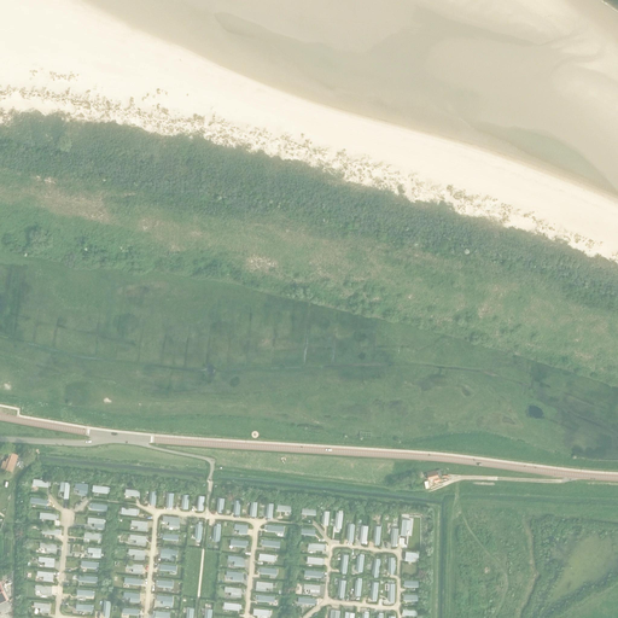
[(11,452),(6,465),(3,464),(1,468),(5,470),(5,468),(9,470),(10,467),(11,467),(12,467),(17,455),(11,452)]
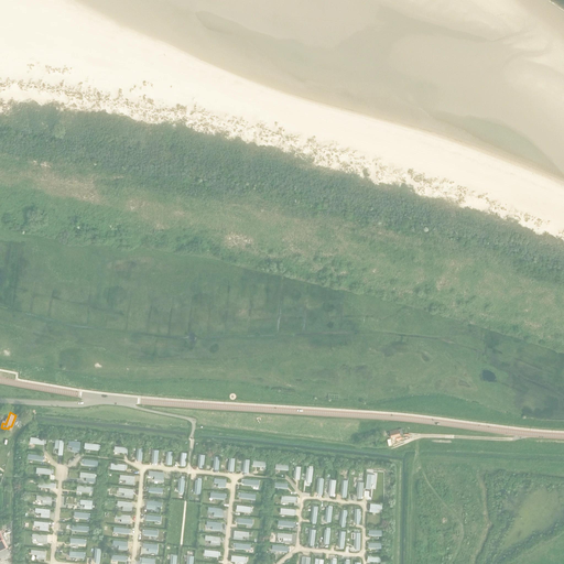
[(58,454),(62,455),(63,441),(55,440),(54,447),(58,448),(58,449),(57,449),(57,453),(58,453),(58,454)]
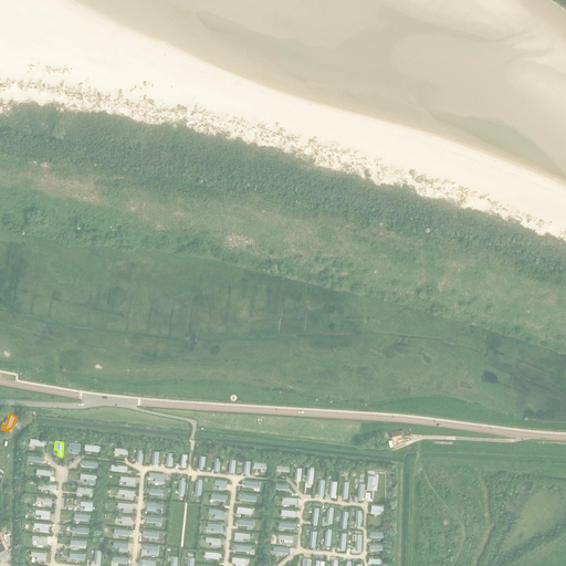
[(66,442),(66,446),(67,446),(67,447),(70,447),(72,447),(71,451),(80,452),(81,443),(66,442)]
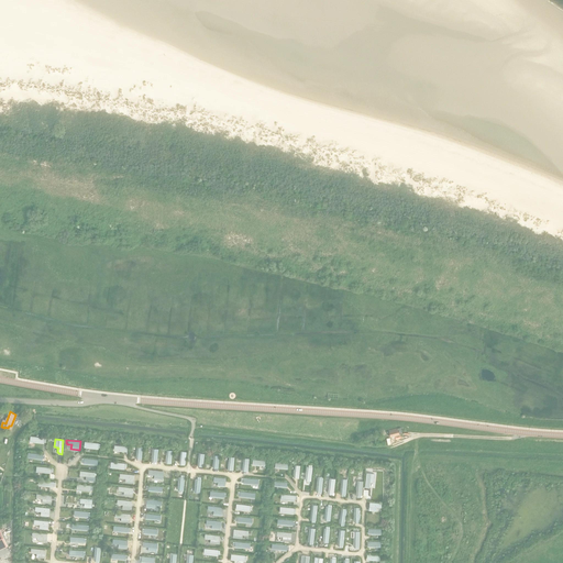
[(163,471),(148,470),(147,474),(150,474),(150,475),(153,475),(153,474),(154,475),(154,478),(163,479),(163,471)]
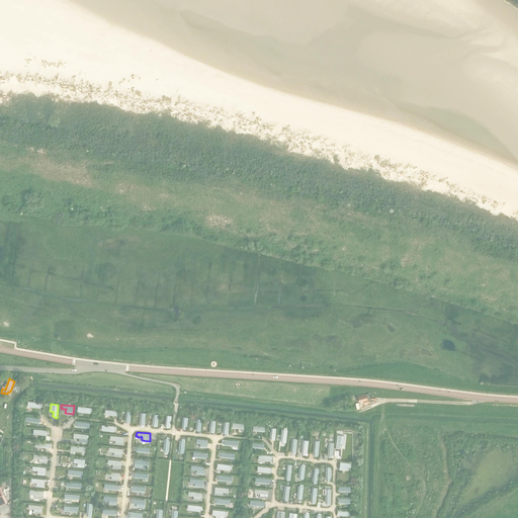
[(72,435),(72,438),(73,438),(73,439),(76,439),(77,439),(77,442),(84,443),(85,436),(72,435)]
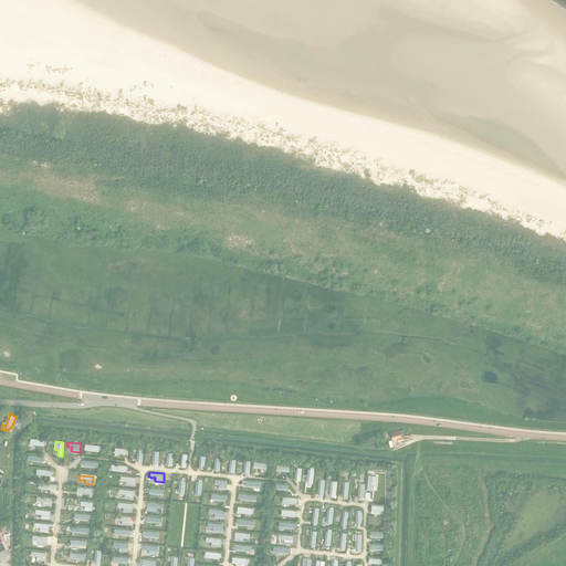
[(366,490),(370,491),(371,489),(373,486),(371,486),(371,484),(376,485),(377,477),(368,475),(366,490)]
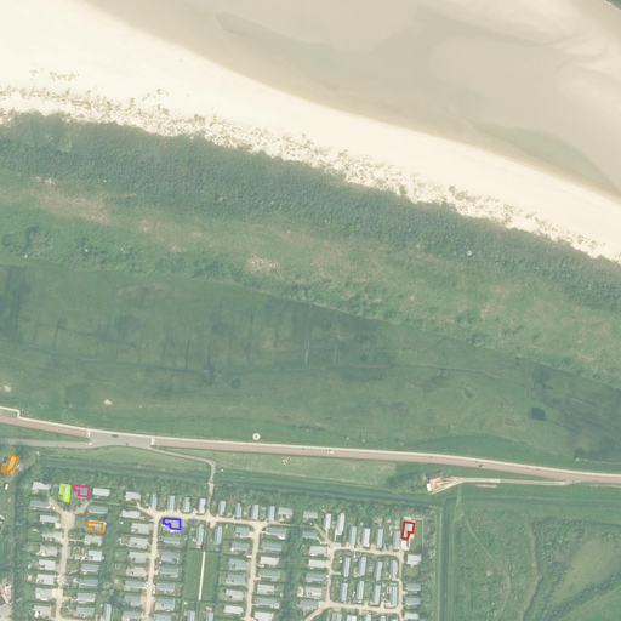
[(132,523),(131,527),(134,527),(134,528),(136,528),(138,528),(138,533),(147,533),(148,524),(132,523)]
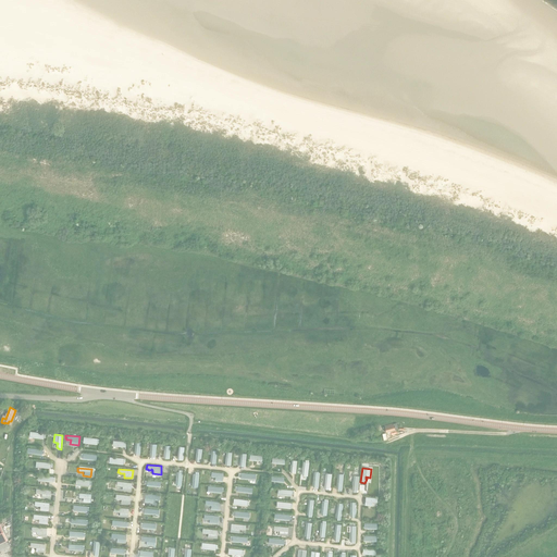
[(223,481),(223,473),(211,471),(211,475),(212,475),(212,477),(214,477),(215,477),(214,481),(223,481)]
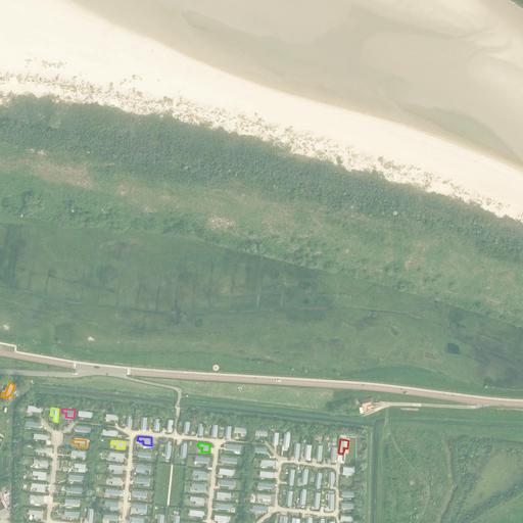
[(110,453),(109,456),(111,456),(111,457),(113,457),(115,457),(114,461),(123,461),(124,454),(110,453)]
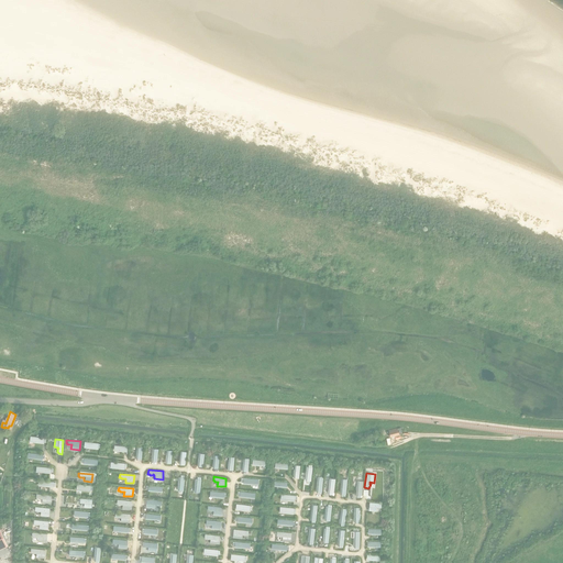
[(36,494),(36,498),(37,498),(41,499),(41,498),(42,498),(42,503),(50,504),(51,495),(36,494)]
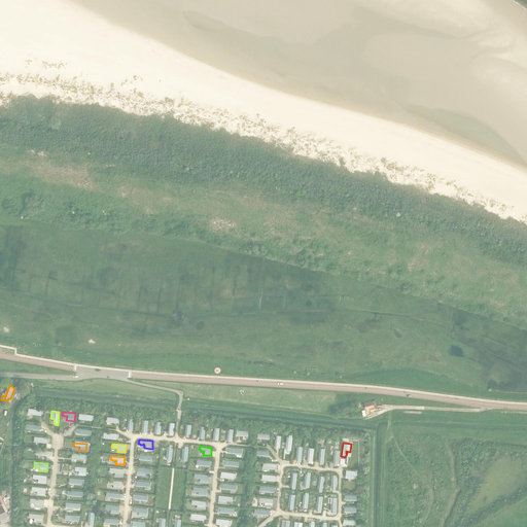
[(75,466),(75,470),(76,470),(76,471),(78,471),(78,470),(80,470),(80,475),(88,476),(89,467),(75,466)]
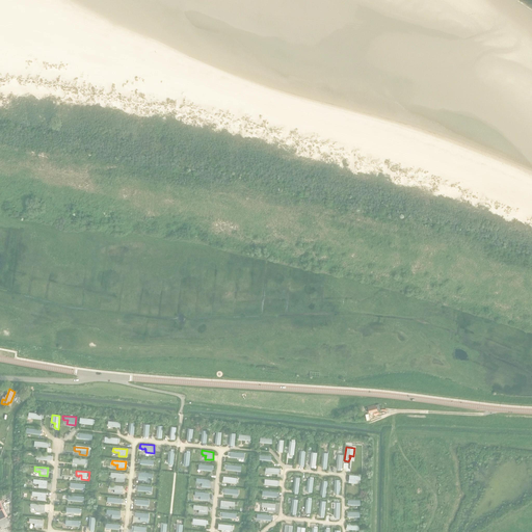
[(153,473),(138,471),(138,479),(145,480),(147,476),(148,476),(148,477),(151,477),(152,477),(153,473)]
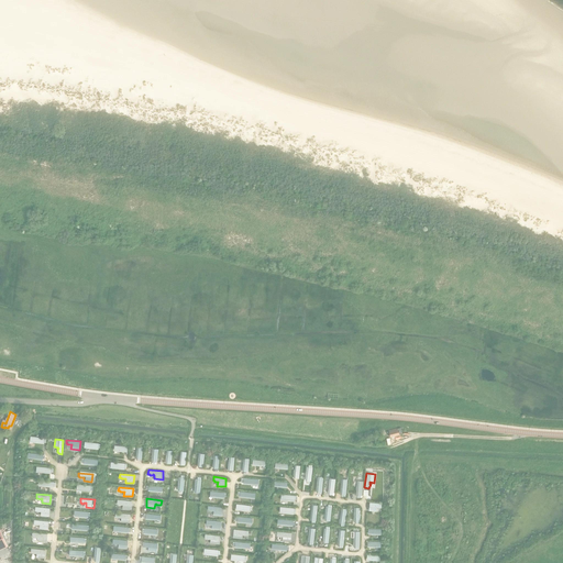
[(117,500),(117,504),(119,504),(119,505),(121,505),(122,505),(122,508),(131,509),(131,501),(117,500)]
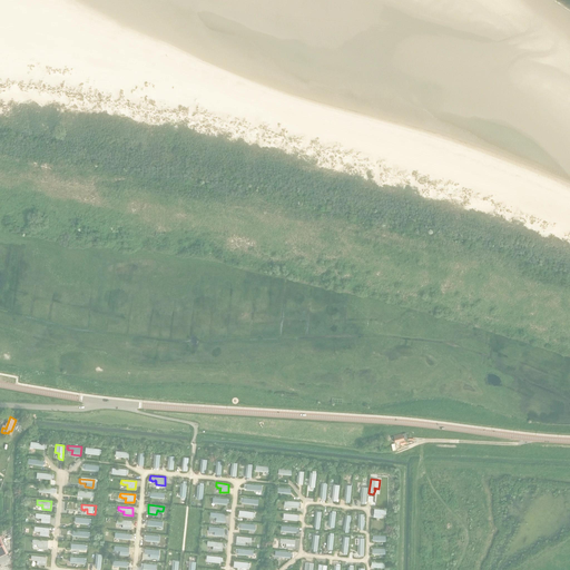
[(374,508),(373,517),(381,518),(382,513),(385,514),(385,509),(374,508)]
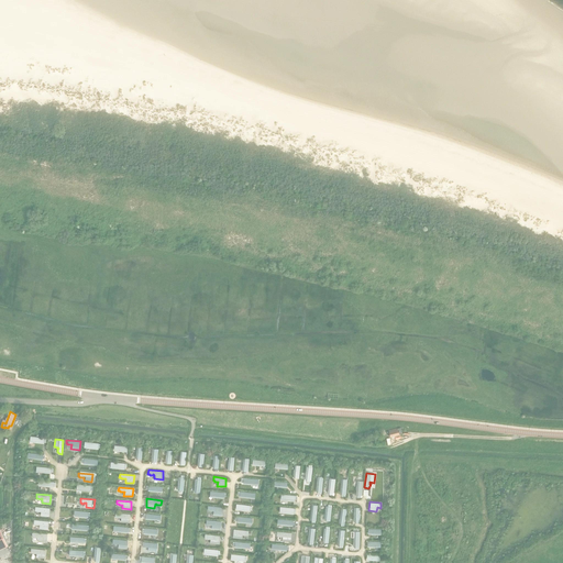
[(222,516),(223,507),(208,506),(208,509),(209,510),(212,510),(213,510),(213,515),(222,516)]
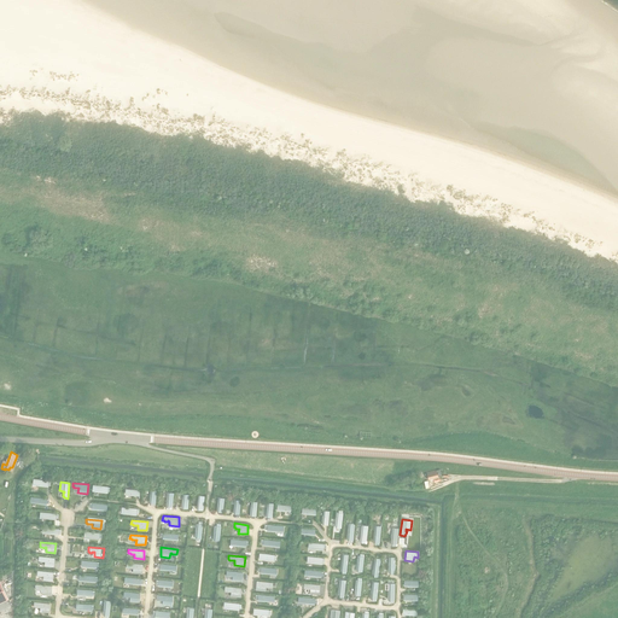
[(39,557),(39,560),(40,561),(42,561),(45,561),(45,566),(53,566),(54,558),(39,557)]
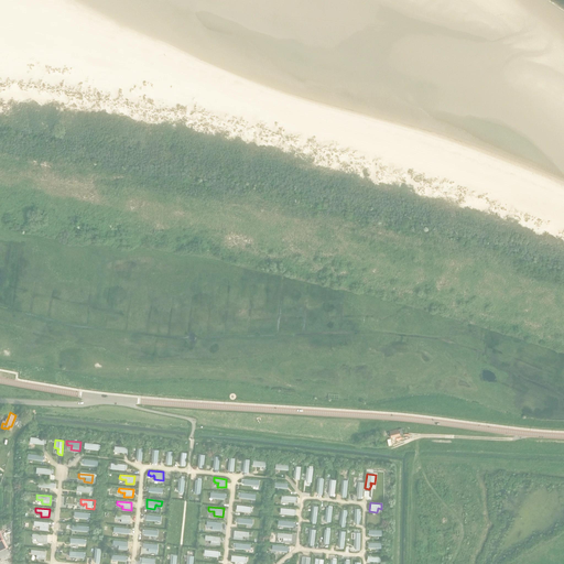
[(116,513),(116,518),(117,518),(117,519),(119,519),(119,518),(121,518),(121,522),(129,523),(130,516),(116,513)]
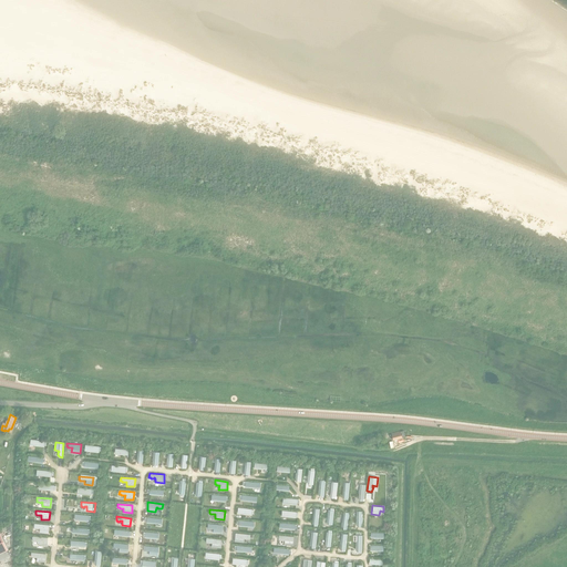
[(223,525),(208,523),(207,528),(209,528),(212,528),(213,528),(213,532),(222,533),(223,525)]
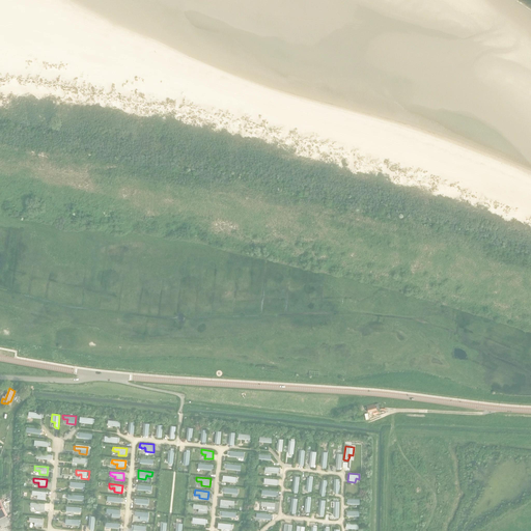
[(32,491),(31,494),(33,494),(33,495),(35,495),(37,495),(37,499),(45,499),(46,492),(32,491)]
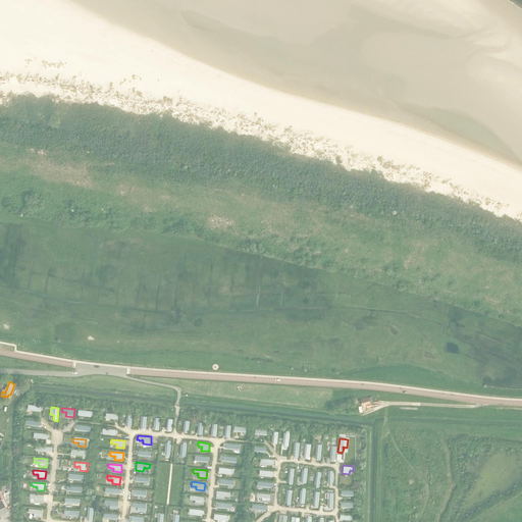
[(229,496),(229,492),(216,490),(216,499),(223,499),(224,496),(225,496),(225,497),(227,497),(227,496),(229,496)]
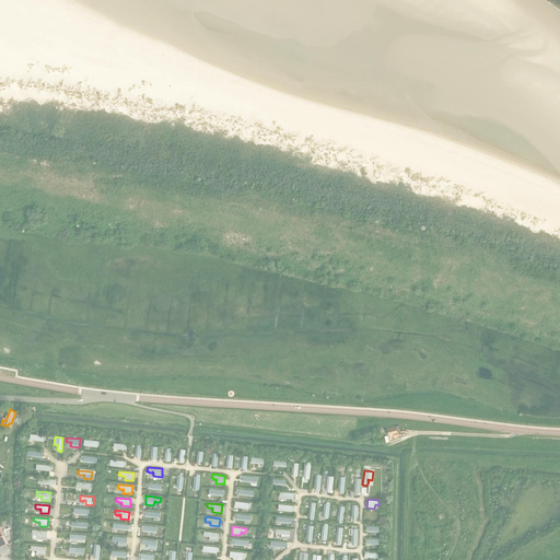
[(290,529),(276,528),(275,533),(281,534),(281,537),(289,538),(290,529)]
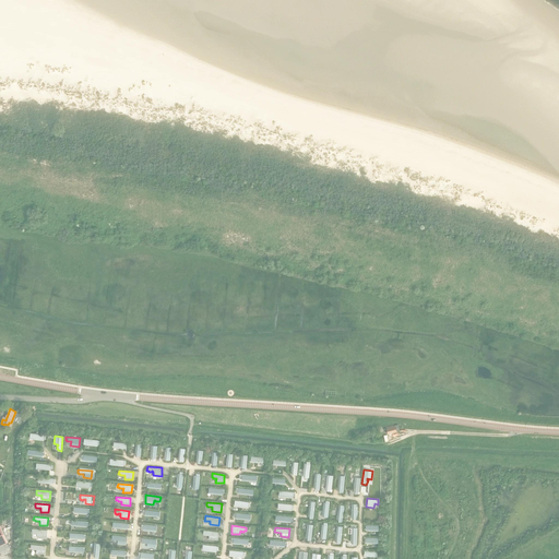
[(33,528),(32,533),(34,533),(36,534),(36,533),(38,533),(37,537),(46,538),(47,530),(33,528)]
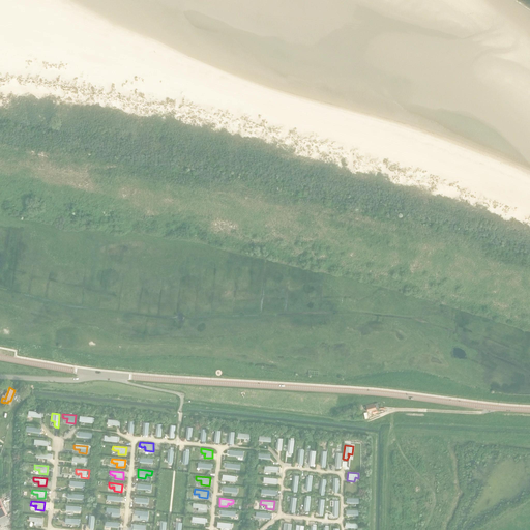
[(193,503),(193,506),(195,506),(194,507),(197,507),(198,507),(198,511),(205,511),(206,504),(193,503)]
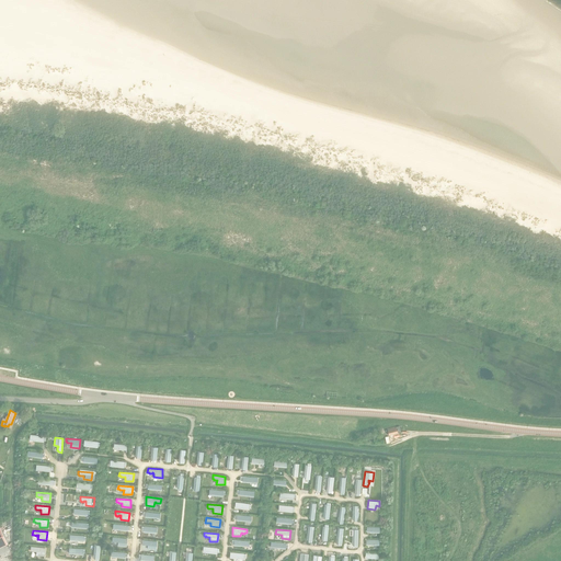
[(126,547),(127,538),(113,537),(112,541),(114,541),(114,542),(116,542),(116,541),(118,541),(118,546),(126,547)]
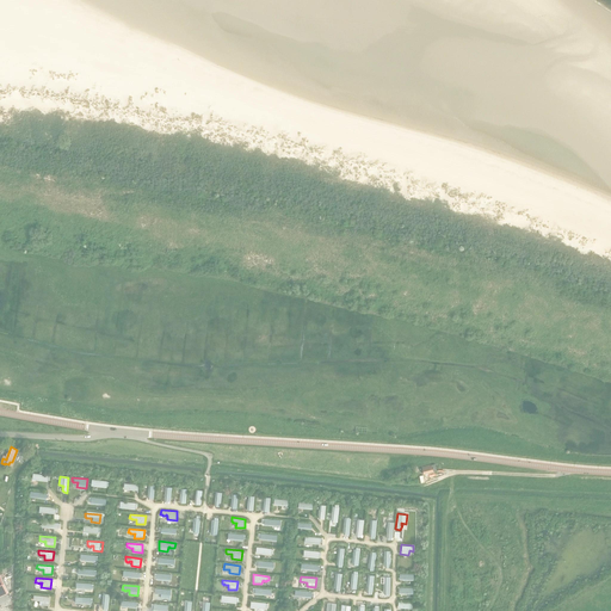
[(172,598),(172,588),(156,587),(156,592),(158,592),(160,593),(161,592),(162,592),(162,597),(172,598)]
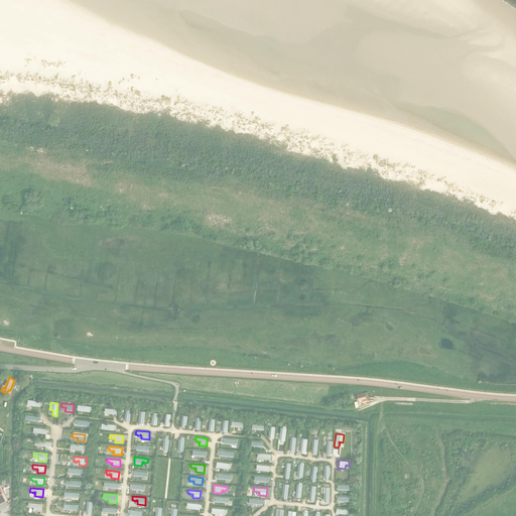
[(42,504),(28,502),(27,507),(29,507),(32,508),(32,507),(33,507),(33,511),(41,512),(42,504)]
